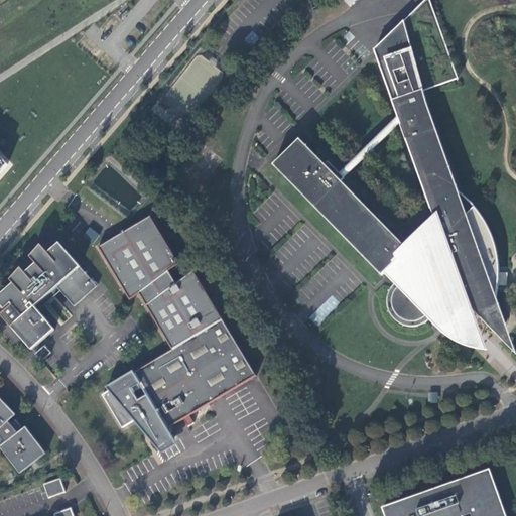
[(375,50),(377,55),(398,116),(401,123),(401,125),(406,140),(407,140),(435,220),(406,248),(342,181),(345,178),(341,173),(329,162),(326,165),(300,139),(273,165),(382,275),(387,270),(398,281),(394,284),(392,288),(390,291),(388,295),(388,299),(388,304),(388,308),(390,312),(392,316),(395,319),(398,323),(402,325),(406,326),(410,327),(414,327),(418,327),(417,321),(418,321),(418,320),(419,320),(420,320),(421,320),(422,319),(423,319),(424,318),(425,318),(425,317),(426,316),(427,315),(428,315),(428,314),(429,313),(432,316),(442,327),(466,303),(496,334),(506,325),(496,296),(497,292),(499,282),(499,276),(499,269),(499,265),(497,253),(495,243),(490,231),(488,227),(483,218),(479,213),(474,206),(465,215),(450,200),(459,192),(427,104),(423,91),(458,79),(430,0),(422,4),(423,7),(415,10),(417,14),(409,17),(410,21),(406,22),(405,20),(375,50)]
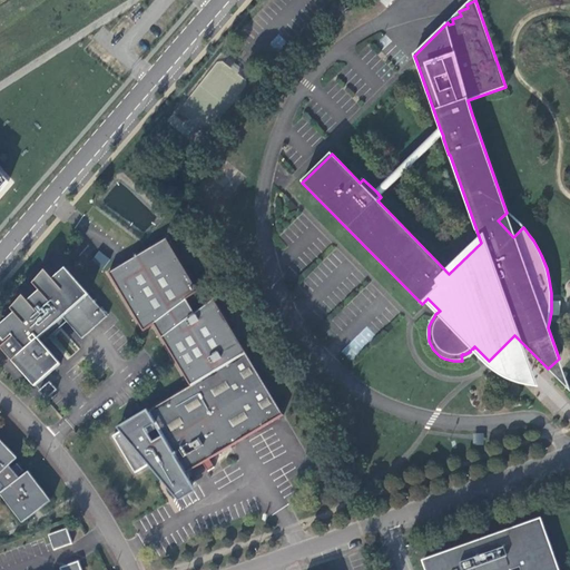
[(381,197),(443,136),(440,128),(376,192),(381,197)]
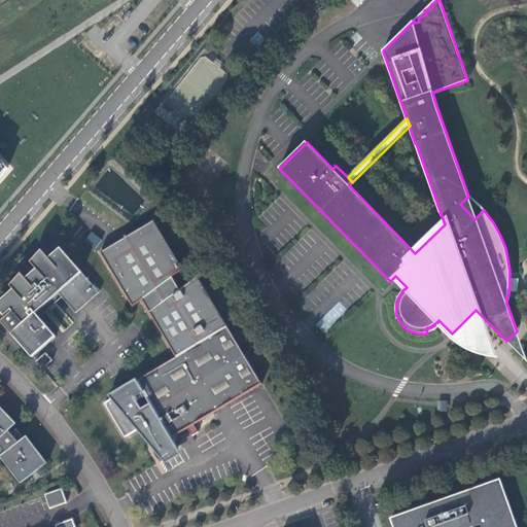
[(195,425),(262,384),(198,276),(179,287),(172,275),(183,268),(153,219),(100,251),(133,306),(142,300),(176,357),(138,380),(137,379),(109,395),(111,398),(105,402),(126,437),(138,430),(166,464),(182,455),(175,443),(176,442),(173,437),(188,428),(195,425)]
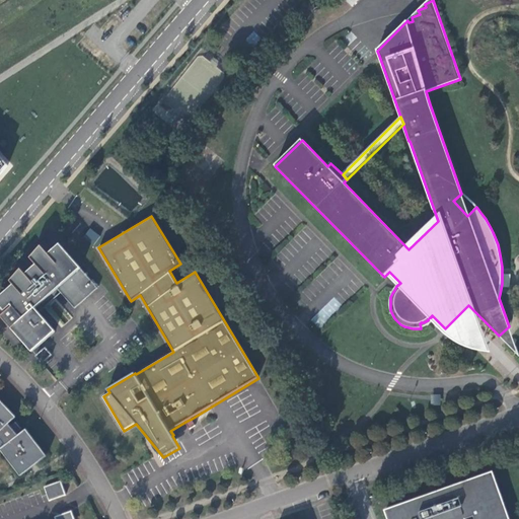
[(84,237),(94,243),(99,234),(88,228),(84,237)]
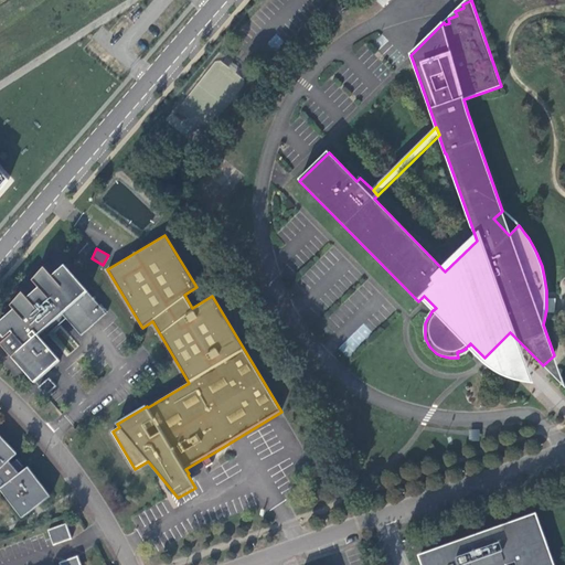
[(106,313),(65,266),(2,321),(14,334),(1,345),(35,383),(61,361),(42,341),(39,336),(63,315),(67,319),(82,336),(106,313)]
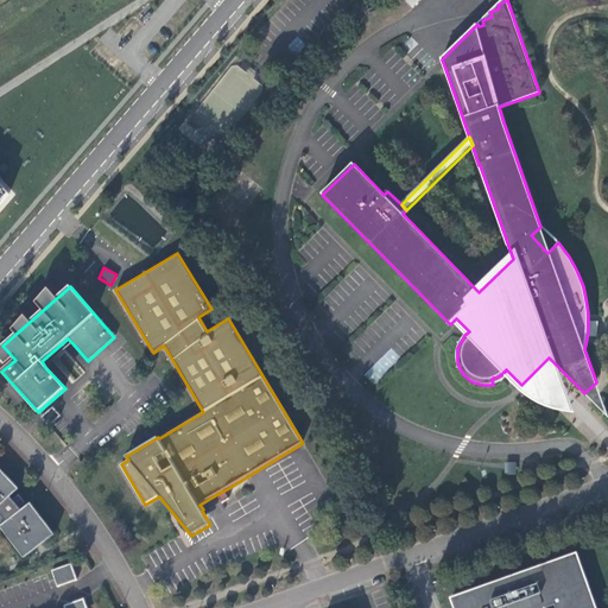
[(68,339),(42,361),(45,367),(73,343),(68,339)]
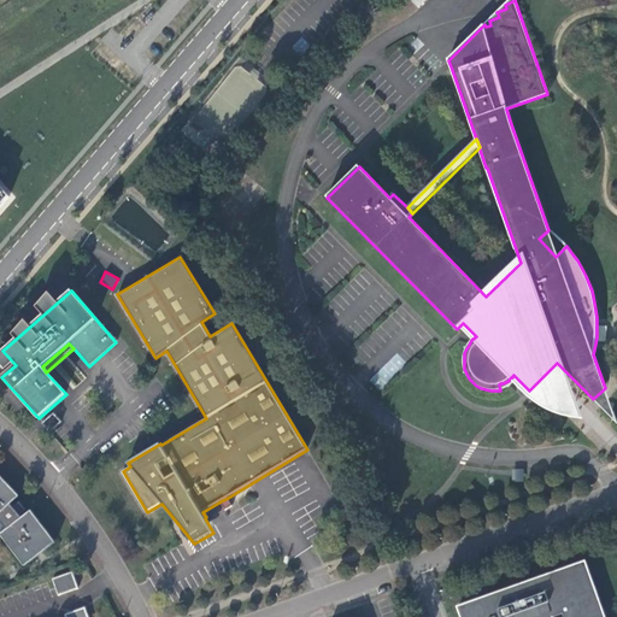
[(16,365),(3,351),(0,353),(0,375),(1,377),(16,365)]
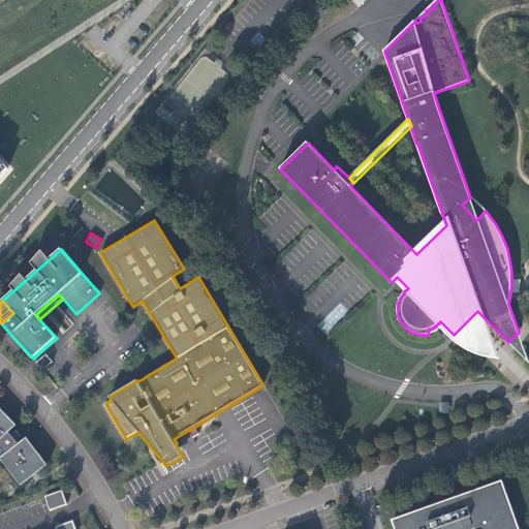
[(455,336),(457,338),(458,339),(462,342),(465,344),(474,350),(479,351),(481,352),(484,353),(488,354),(496,355),(499,356),(487,320),(477,311),(454,335),(455,336)]
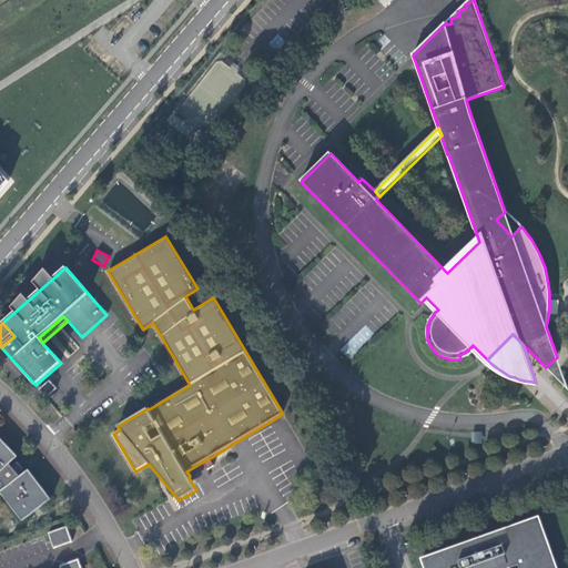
[(476,348),(473,345),(472,346),(472,347),(470,347),(469,348),(468,350),(468,351),(467,351),(466,352),(465,352),(464,353),(463,353),(462,353),(460,353),(460,354),(459,354),(460,359),(462,358),(466,357),(470,355),(474,352),(476,348)]
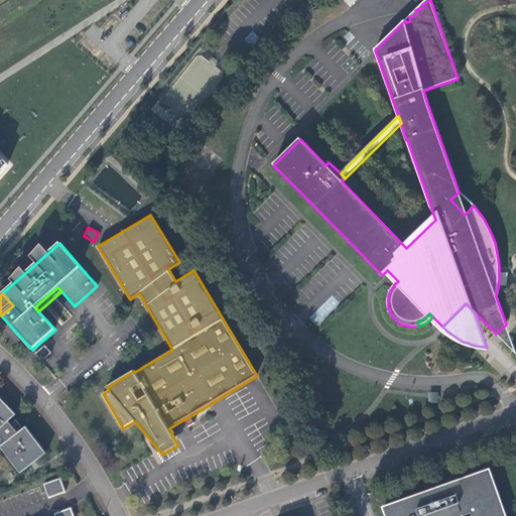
[(45,346),(35,354),(42,362),(51,353),(45,346)]
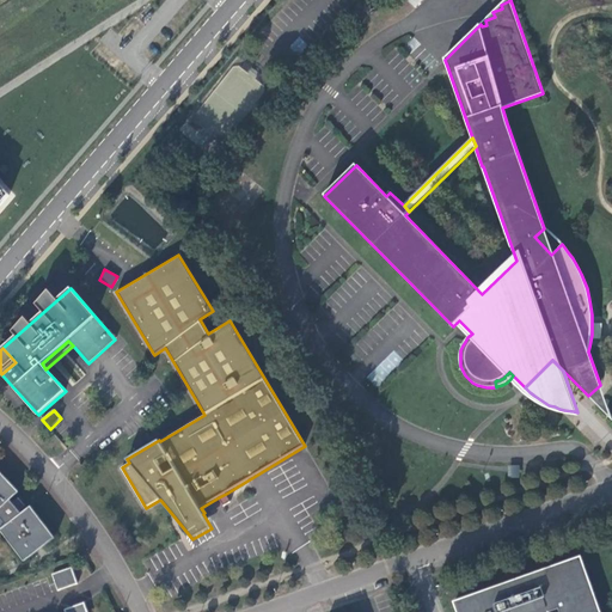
[(0,516),(0,518),(0,516),(0,524),(4,521),(4,522),(7,525),(0,531),(24,562),(55,538),(31,507),(22,514),(19,510),(25,506),(19,499),(13,503),(11,500),(19,493),(0,471),(0,516)]
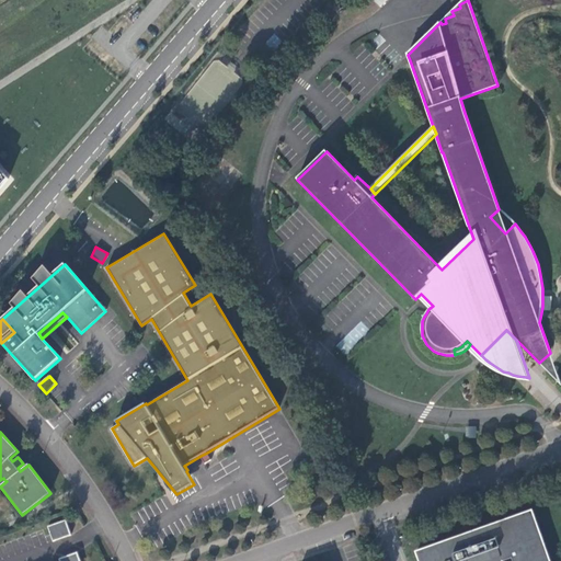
[(207,453),(201,456),(205,465),(212,460),(207,453)]
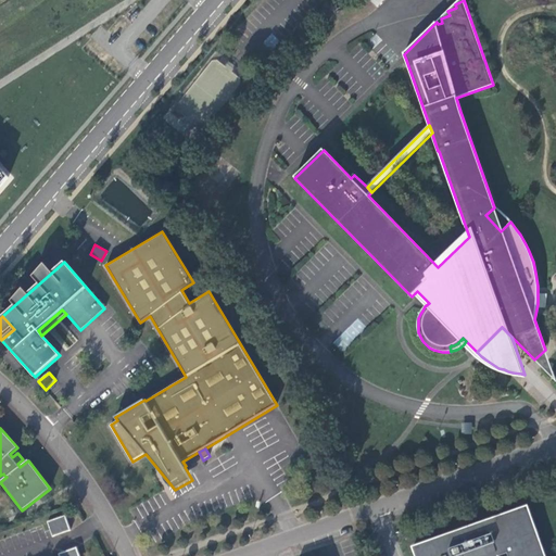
[(544,555),(527,507),(411,547),(413,555),(497,555),(506,553),(507,555),(544,555)]
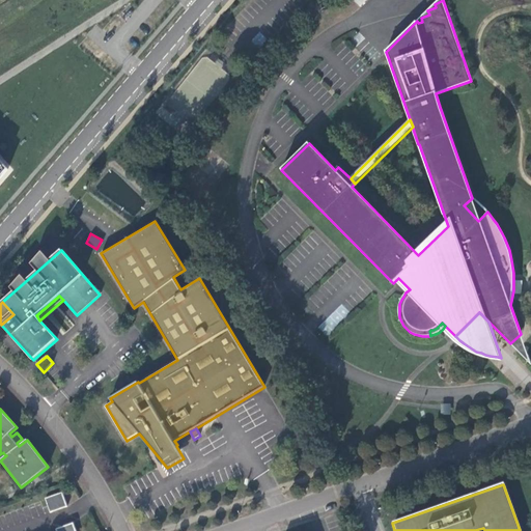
[(46,499),(51,512),(67,507),(63,494),(46,499)]
